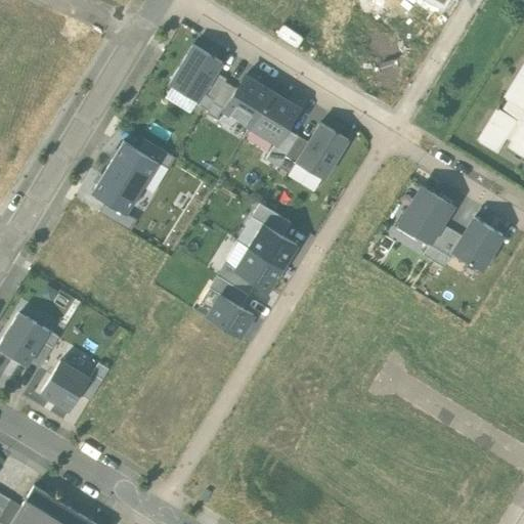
[(398,47),(380,35),(354,76),(374,87),(398,47)]
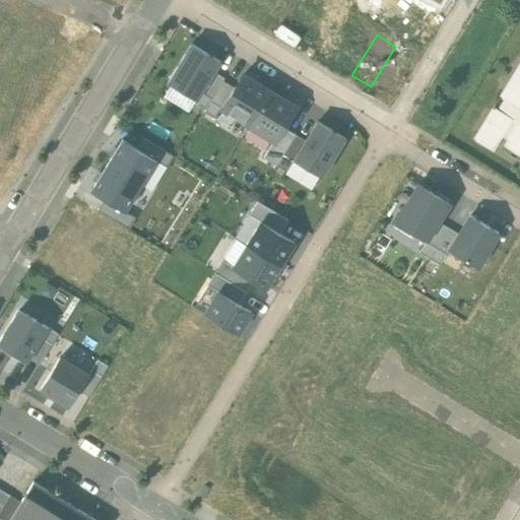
[(220,63),(191,45),(168,83),(196,102),(214,73),(220,63)]
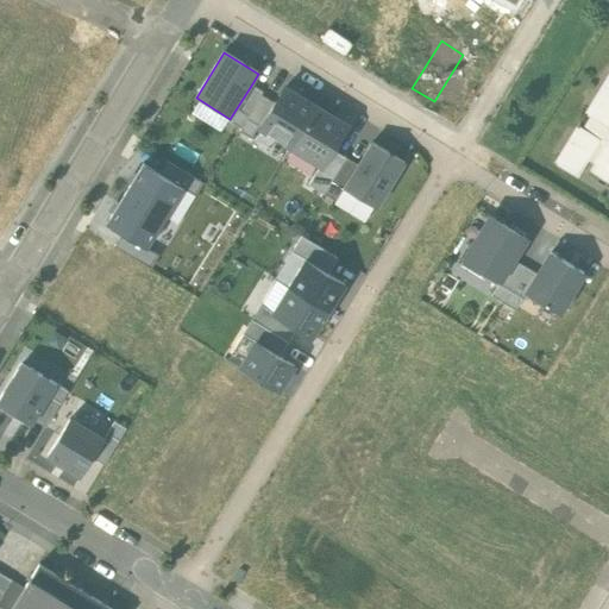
[(463,55),(434,101),(457,114),(485,68),(463,55)]
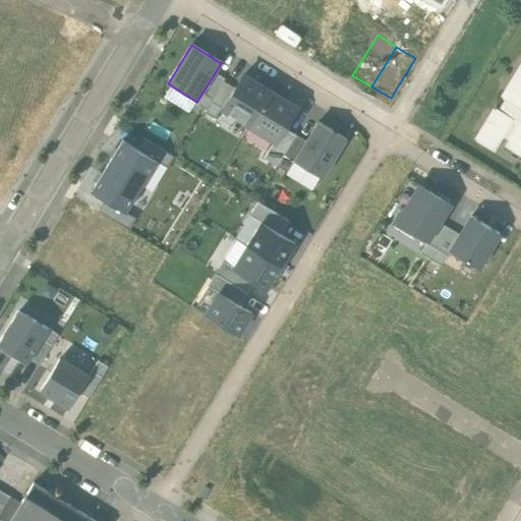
[(520,67),(502,99),(505,101),(499,111),(496,109),(476,141),(494,153),(503,138),(508,141),(505,148),(520,157),(520,67)]
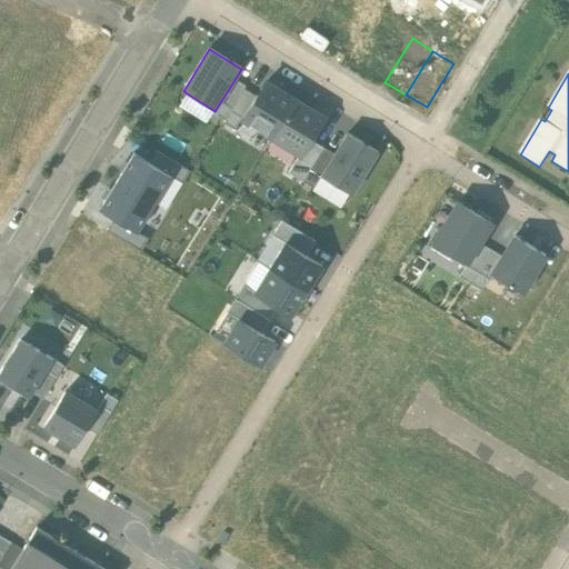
[(246,88),(235,80),(215,111),(213,113),(225,121),(245,90),(246,88)]
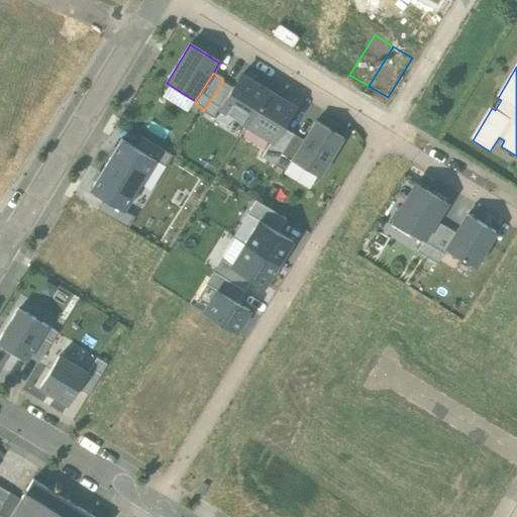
[(247,124),(268,92),(241,76),(221,109),(247,124)]
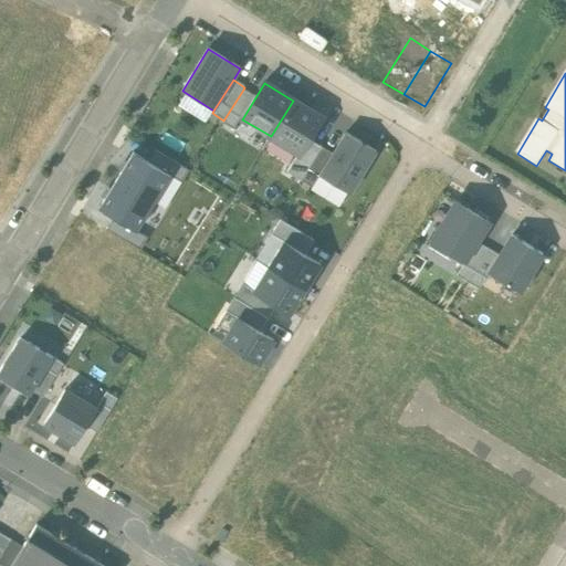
[(254,96),(243,90),(223,121),(222,124),(233,130),(254,96)]
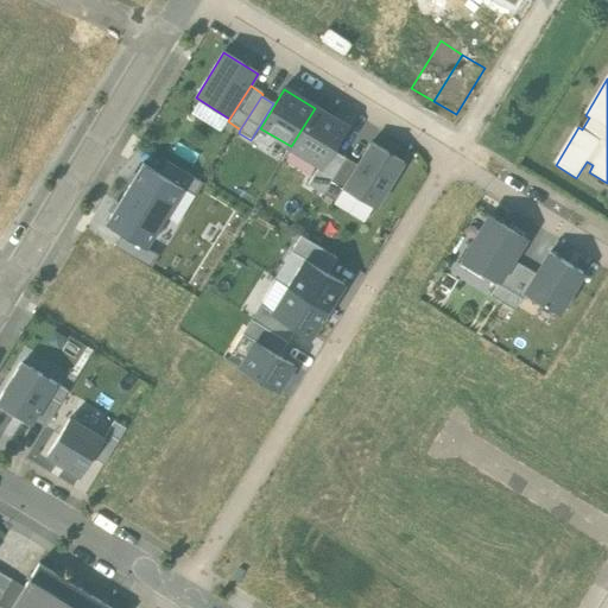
[(346,127),(315,108),(291,146),(321,164),(322,165),(331,150),(346,127)]
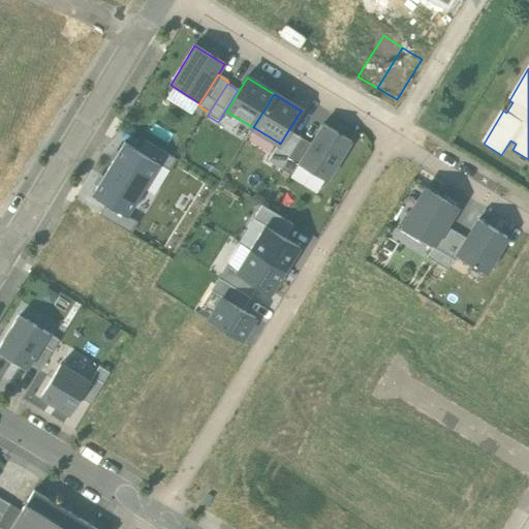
[(299,164),(327,181),(351,142),(322,124),(311,144),(299,164)]
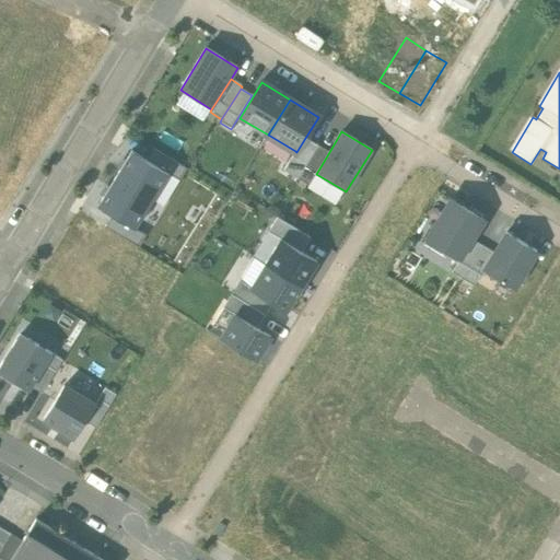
[(317,146),(305,138),(296,152),(295,151),(283,171),(298,179),(317,146)]
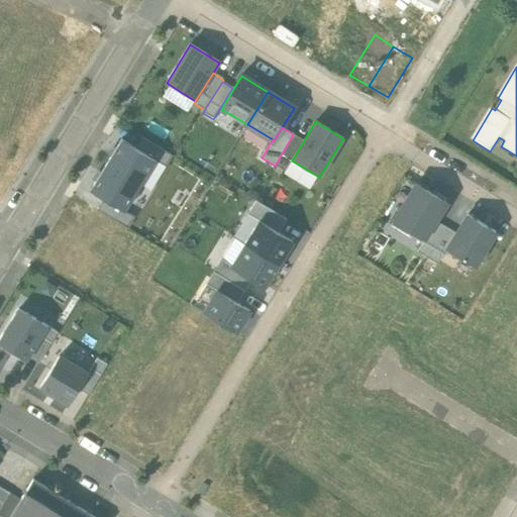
[(304,140),(293,134),(275,166),(285,172),(292,161),(304,140)]
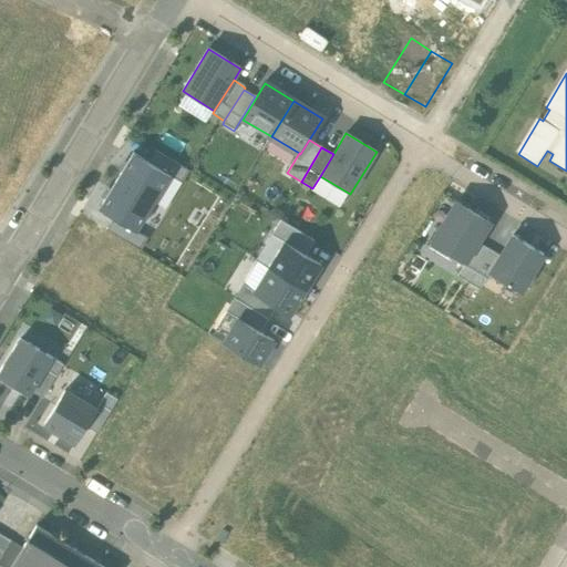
[(171,176),(133,153),(99,208),(136,232),(171,176)]
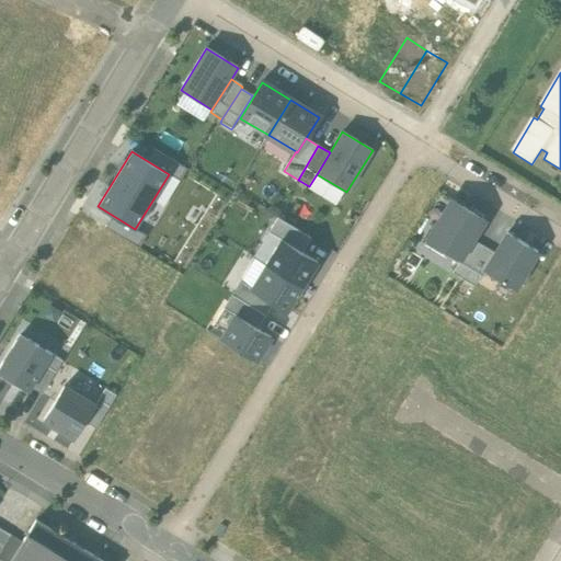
[(485,219),(451,199),(426,240),(460,261),(473,240),(485,219)]
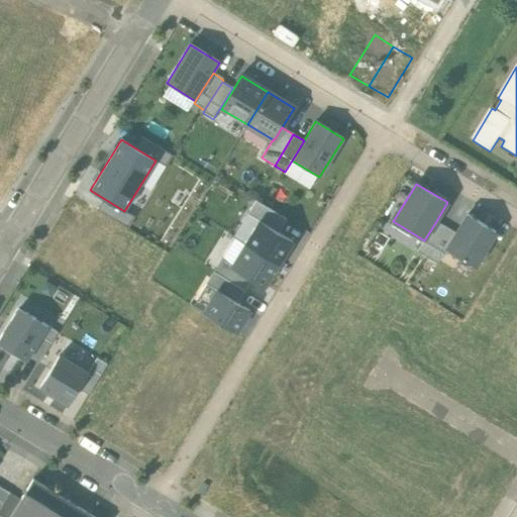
[(260,222),(279,234),(287,221),(255,201),(247,215),(260,222)]
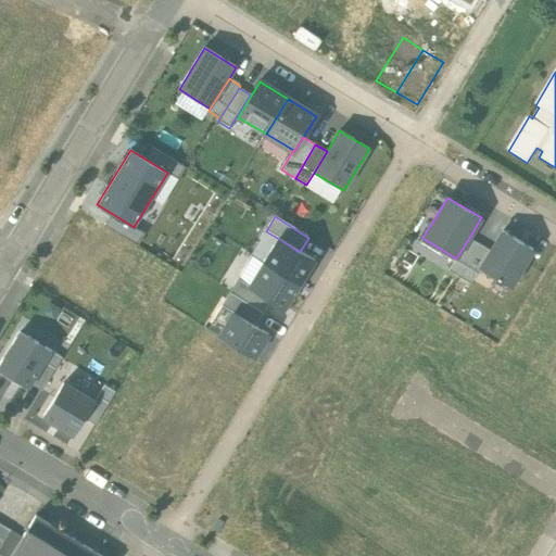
[(533,250),(503,231),(491,251),(481,268),(510,287),(533,250)]
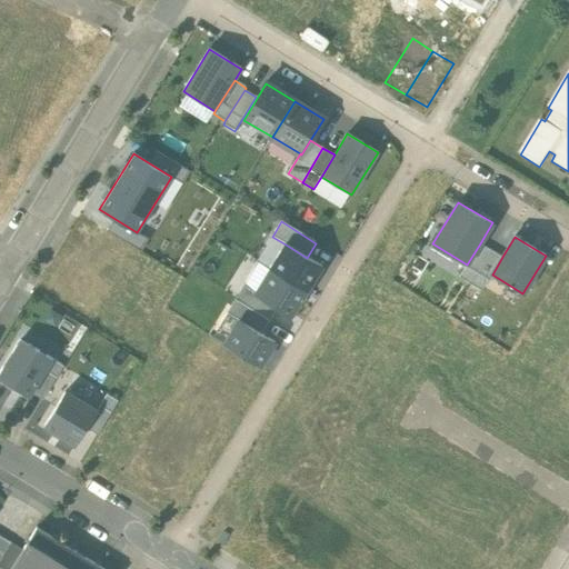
[(491,250),(480,243),(467,265),(459,278),(470,285),(491,250)]
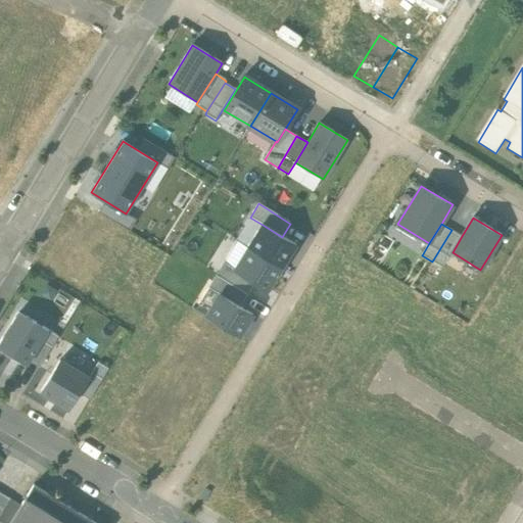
[(248,247),(282,268),(295,245),(282,237),(263,225),(248,247)]
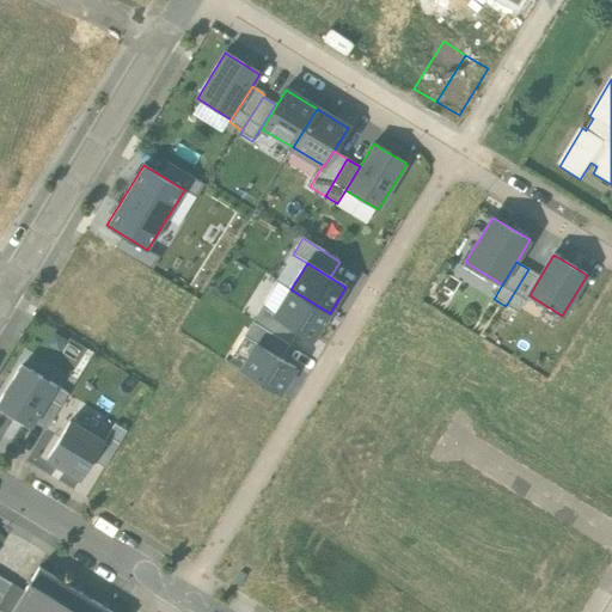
[(540,276),(528,269),(506,306),(518,313),(530,295),(540,276)]
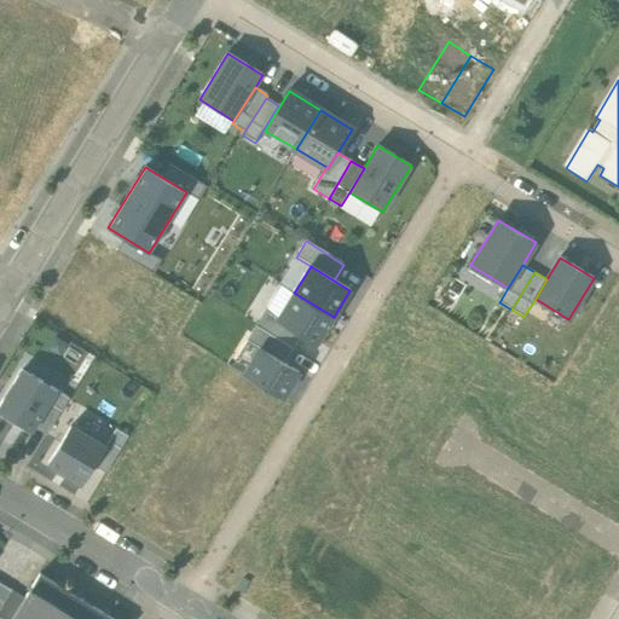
[(334,317),(294,293),(278,318),(302,334),(317,342),(334,317)]
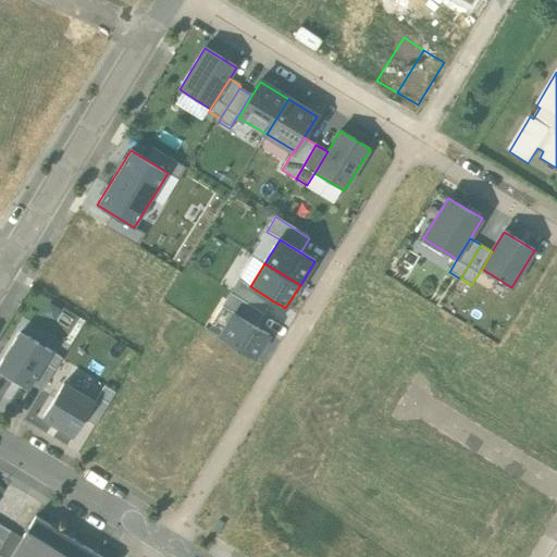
[(223,283),(232,288),(243,271),(233,267),(223,283)]
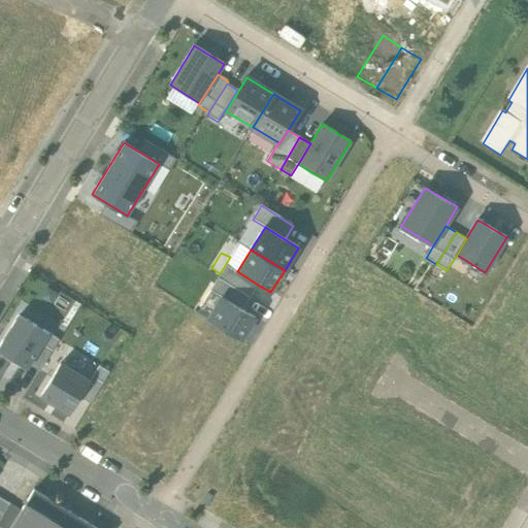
[(219,277),(250,297),(258,285),(237,271),(227,265),(219,277)]
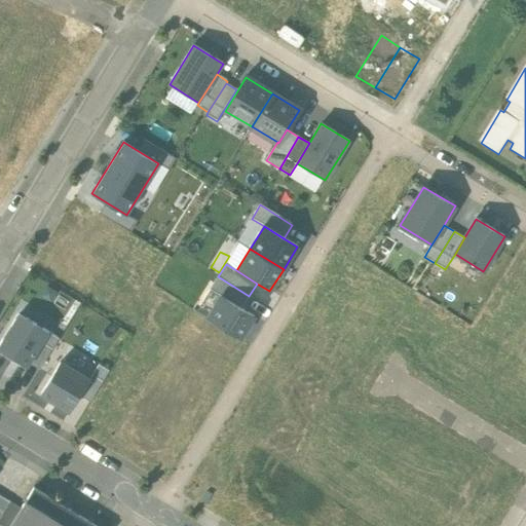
[(221,296),(241,308),(249,296),(218,276),(211,290),(221,296)]
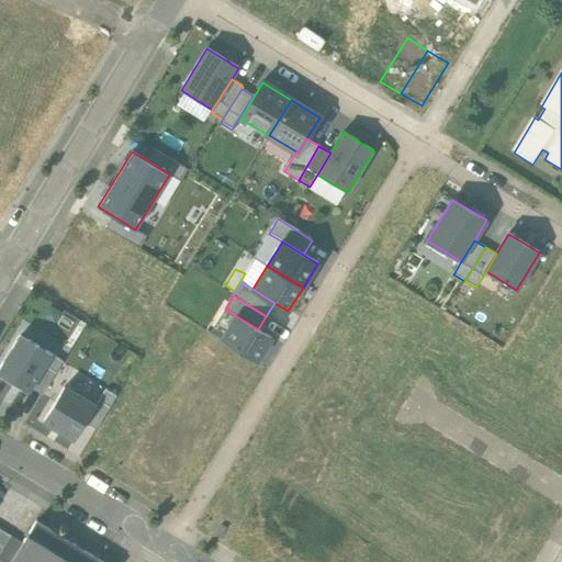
[(258,329),(236,316),(221,340),(257,362),(271,338),(258,329)]
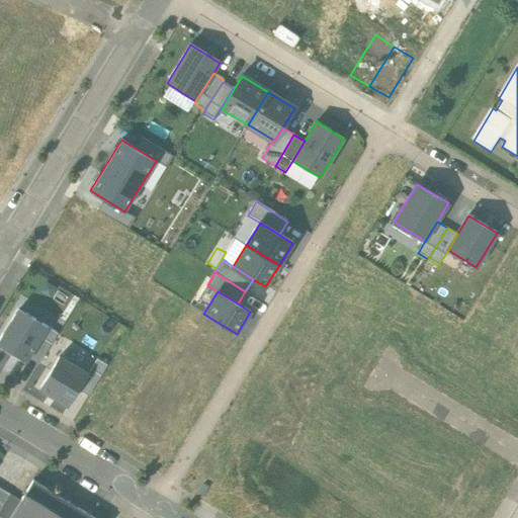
[(48,327),(19,309),(0,339),(0,344),(26,361),(28,358),(48,327)]
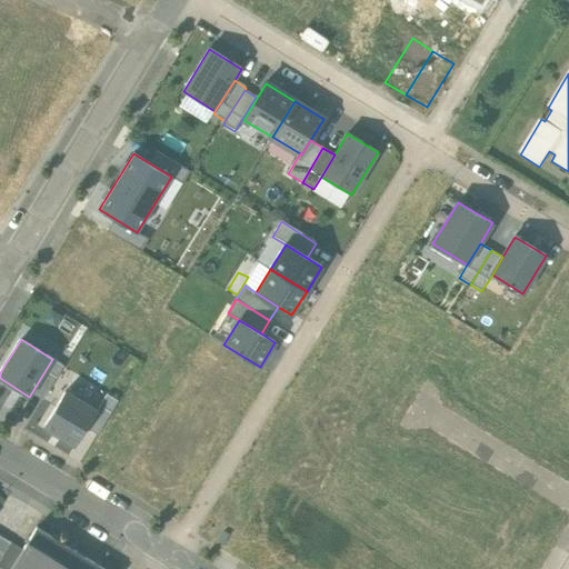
[(65,366),(52,359),(31,393),(43,400),(65,366)]
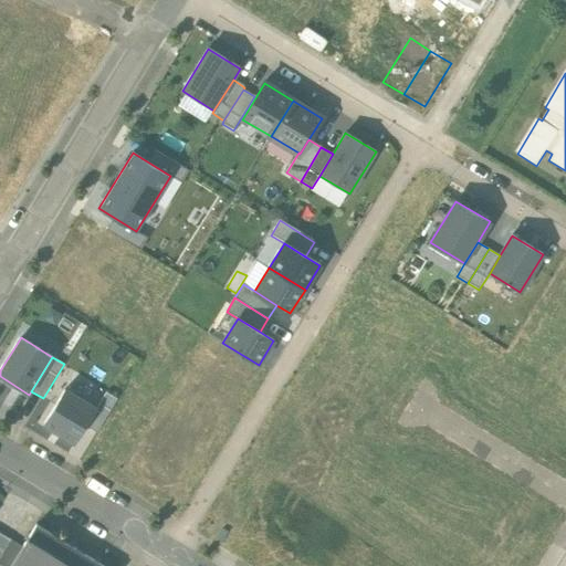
[(95,409),(64,390),(44,423),(75,442),(85,426),(95,409)]
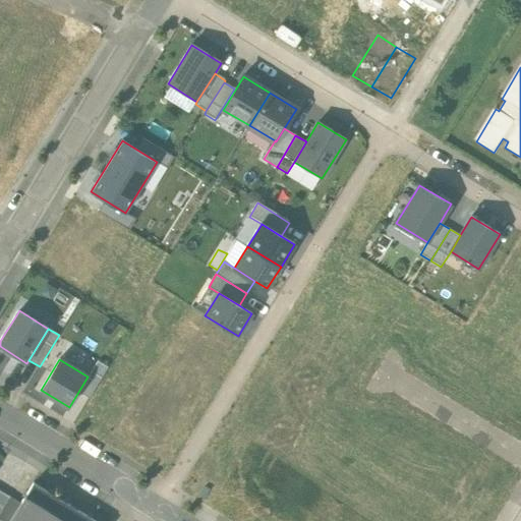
[(88,377),(78,392),(90,398),(108,367),(98,361),(88,377)]
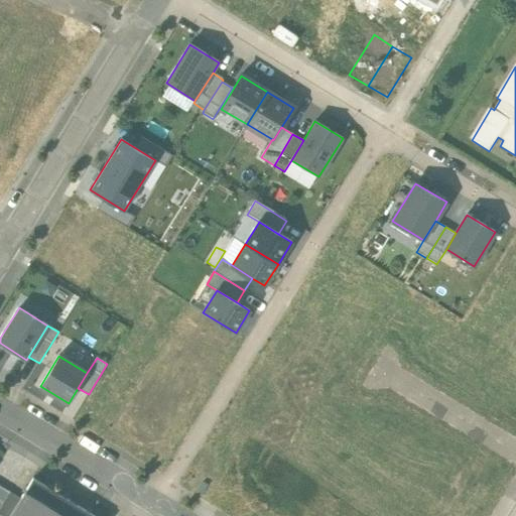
[(26,490),(25,489),(20,498),(9,515),(41,515),(56,493),(33,478),(26,490)]
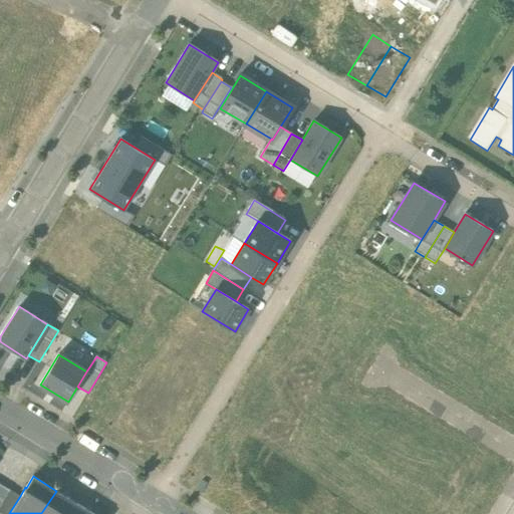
[(0,505),(10,490),(0,483),(0,505)]
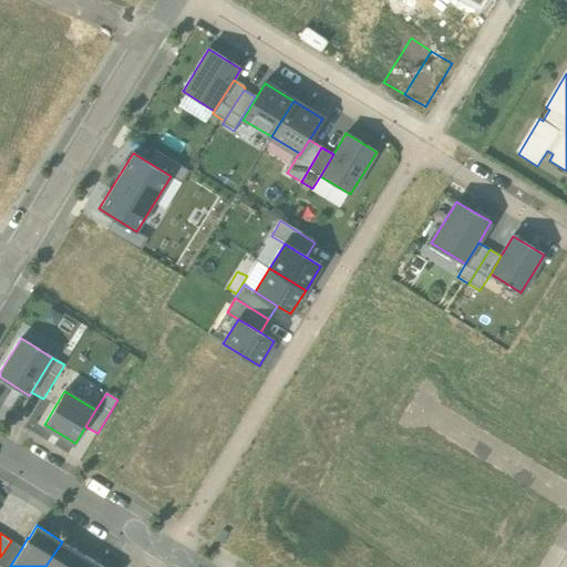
[(10,566),(22,547),(11,540),(0,557),(0,566),(10,566)]
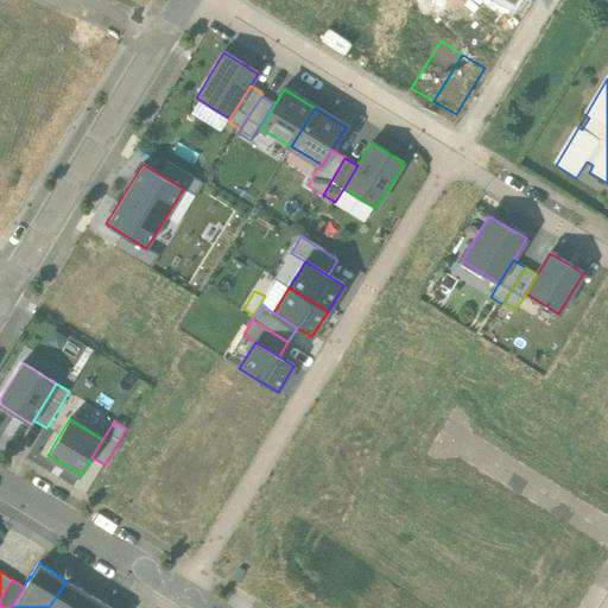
[(87,607),(94,597),(67,581),(49,607),(87,607)]
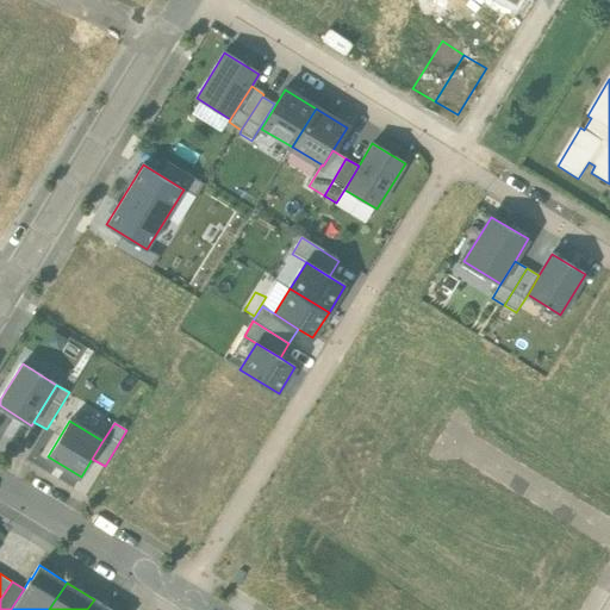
[(112,609),(94,599),(87,609),(112,609)]
